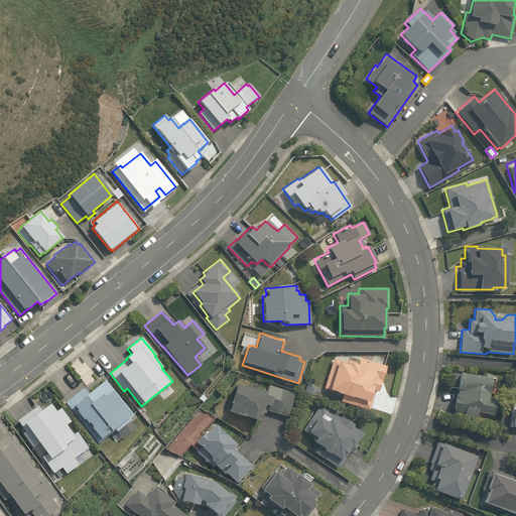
[(343,402),(368,410),(374,391),(377,392),(380,381),(381,381),(386,366),(359,358),(358,363),(347,359),(346,363),(333,359),(324,387),(328,389),(337,392),(337,393),(345,396),(343,402)]
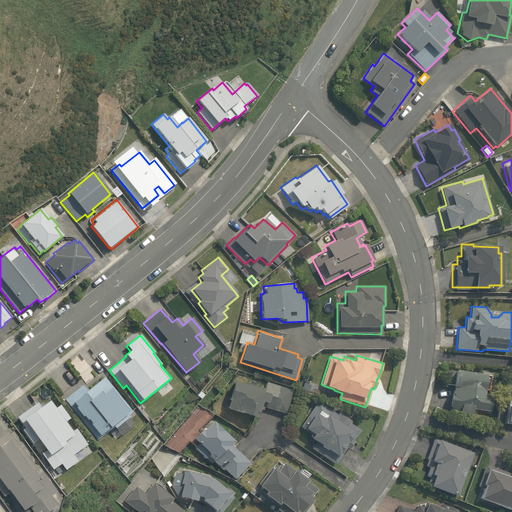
[(450,412),(473,415),(473,409),(490,411),(492,398),(483,397),(484,390),(491,391),(492,382),(490,382),(491,375),(455,370),(455,374),(454,374),(453,382),(454,383),(453,394),(450,393),(449,406),(451,407),(450,412)]
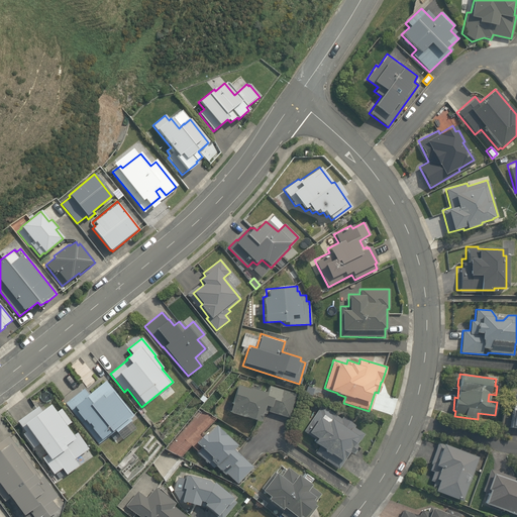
[(133,416),(105,381),(88,395),(83,389),(66,404),(98,444),(115,430),(116,432),(131,420),(130,419),(133,416)]
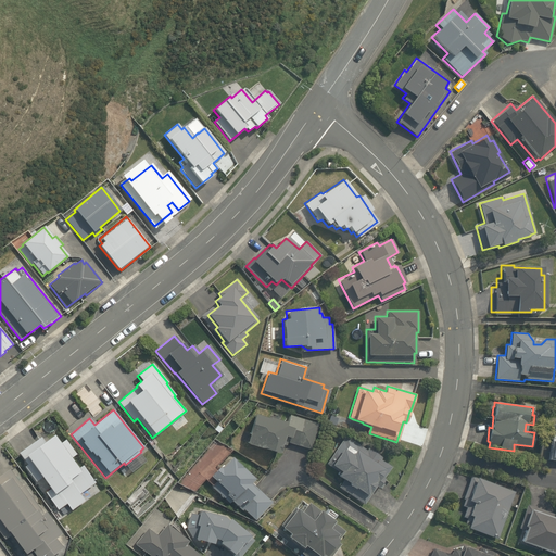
[(310,449),(318,424),(289,414),(286,422),(266,416),(265,418),(256,415),(247,443),(262,450),(263,447),(278,453),(283,439),(310,449)]
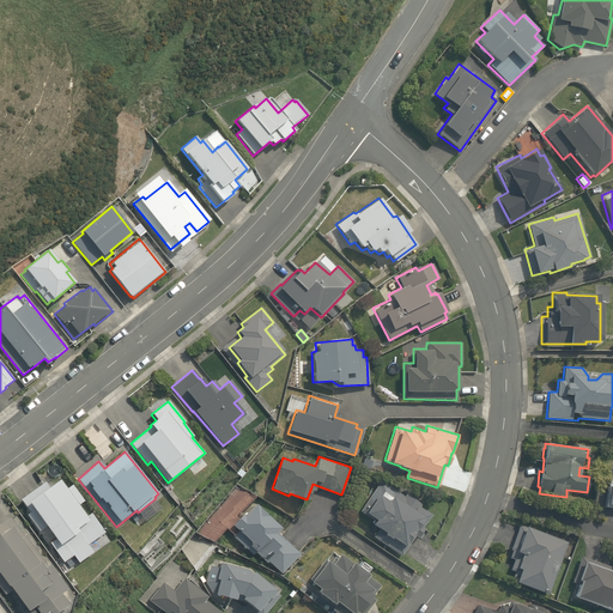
[(66,489),(59,478),(47,486),(44,483),(20,499),(30,514),(28,515),(40,532),(46,527),(54,540),(50,544),(64,563),(73,556),(79,563),(93,552),(87,545),(104,533),(90,513),(86,516),(78,505),(84,502),(72,485),(66,489)]
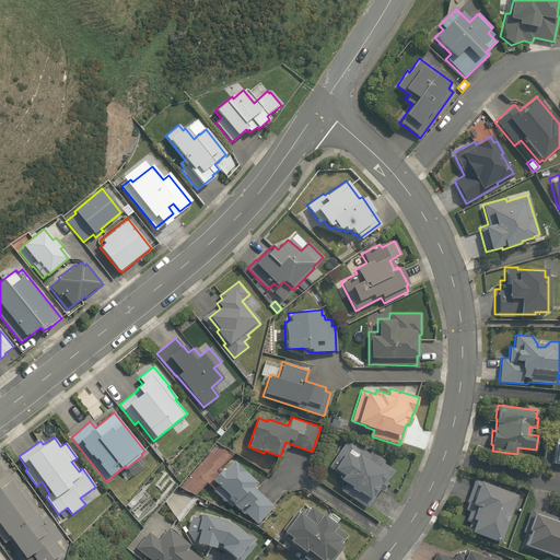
[(370,454),(347,439),(328,466),(339,474),(337,478),(345,483),(340,490),(364,508),(377,489),(380,490),(385,482),(383,481),(391,470),(384,465),(388,458),(373,448),(370,454)]
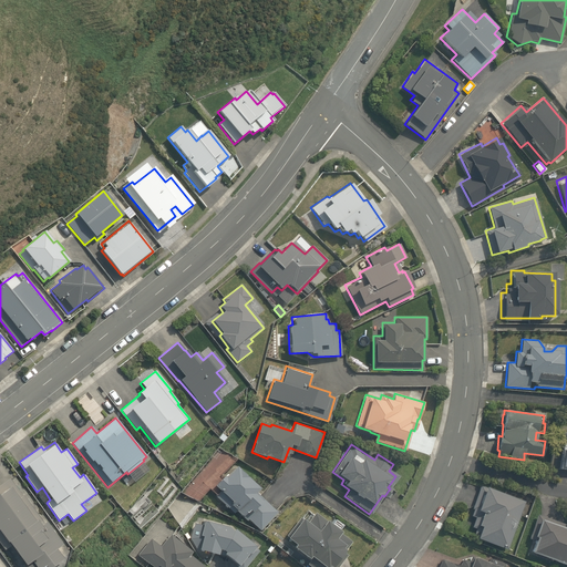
[(258,529),(277,512),(256,491),(258,488),(236,466),(215,487),(220,493),(216,496),(233,514),(236,511),(247,521),(248,519),(258,529)]
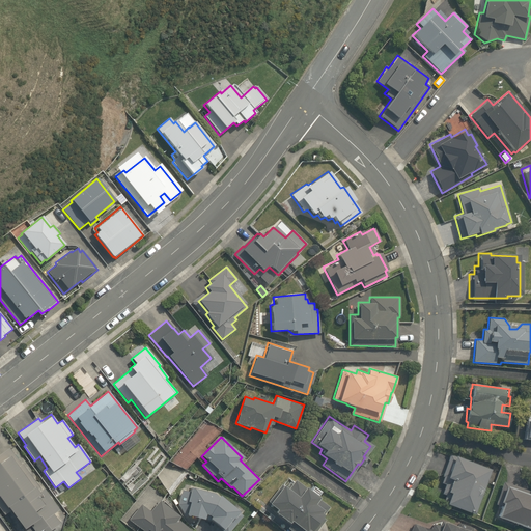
[(0,511),(4,518),(11,513),(24,530),(50,530),(60,524),(54,515),(59,511),(10,445),(0,452),(0,511)]
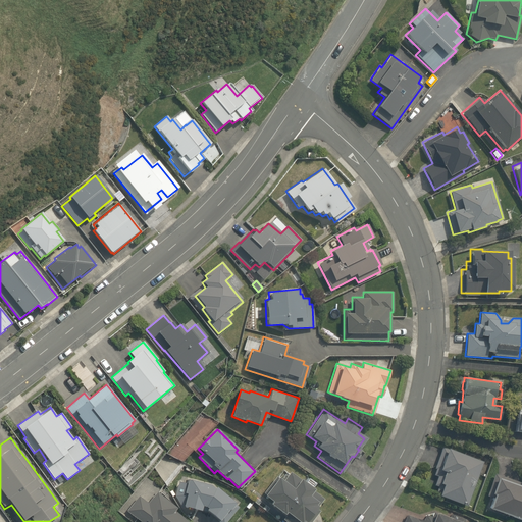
[(438,496),(467,506),(482,462),(484,458),(465,451),(463,455),(442,448),(434,469),(435,469),(433,474),(437,476),(434,486),(437,487),(435,491),(439,493),(438,496)]
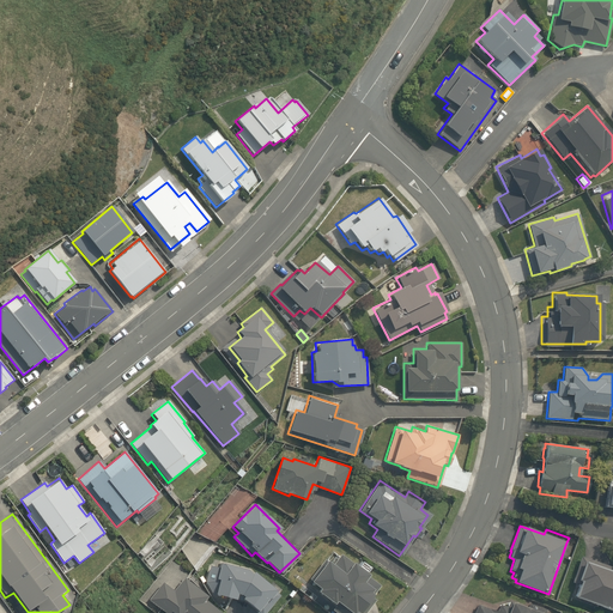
[(333,612),(334,612),(364,612),(375,600),(371,598),(380,586),(368,576),(366,576),(354,565),(353,564),(340,554),(333,565),(325,559),(317,569),(319,569),(309,582),(319,588),(316,592),(333,604),(334,601),(338,604),(333,612)]
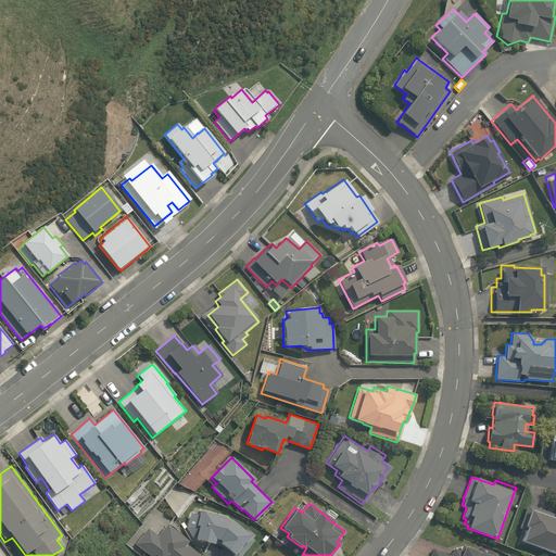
[(519,542),(555,555),(555,519),(555,518),(555,516),(526,506),(518,529),(523,531),(519,542)]
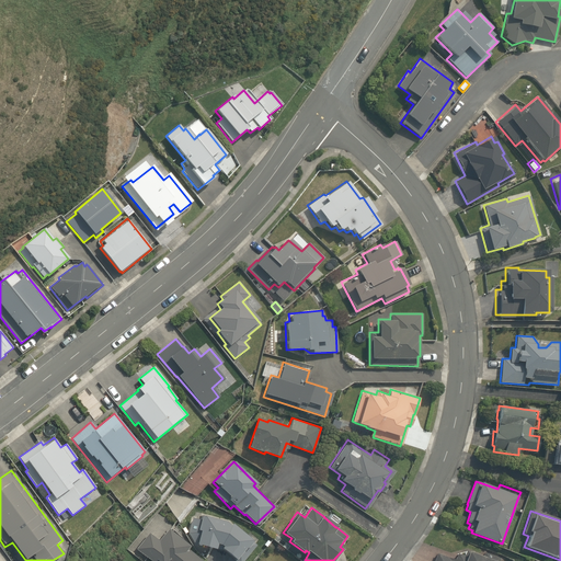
[(235,560),(241,560),(255,545),(251,541),(251,540),(230,523),(229,524),(224,521),(205,515),(202,515),(201,519),(191,518),(187,533),(195,545),(215,548),(216,544),(219,544),(222,547),(220,549),(235,560)]
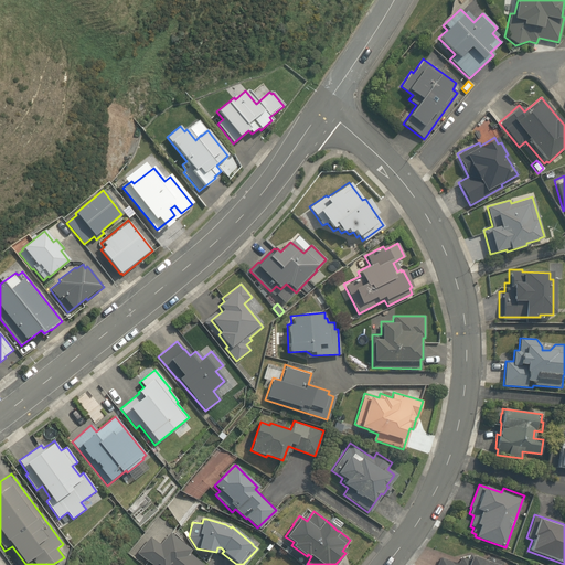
[(149,537),(137,553),(151,564),(202,564),(187,553),(189,550),(169,533),(159,545),(149,537)]
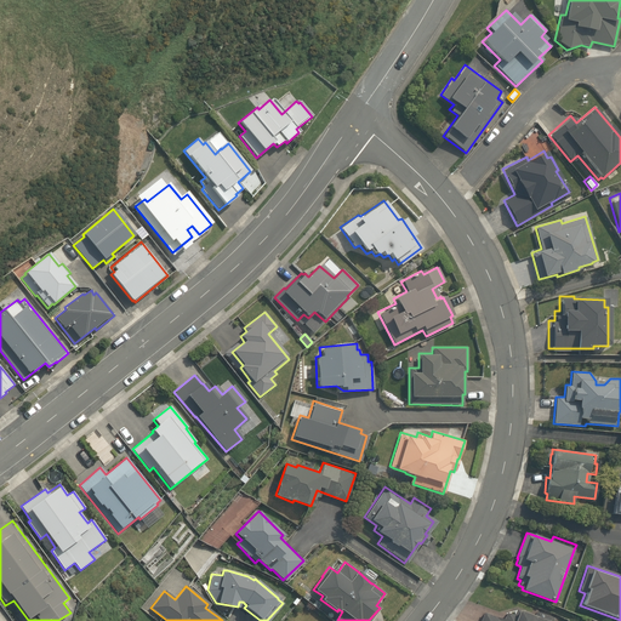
[(506,620),(501,620),(484,615),(480,620),(545,620),(511,609),(506,620)]
